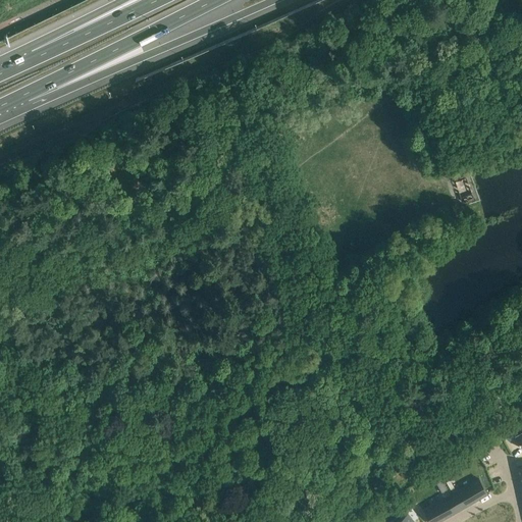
[(454,178),(462,201),(466,200),(473,197),(465,173),(454,178)]
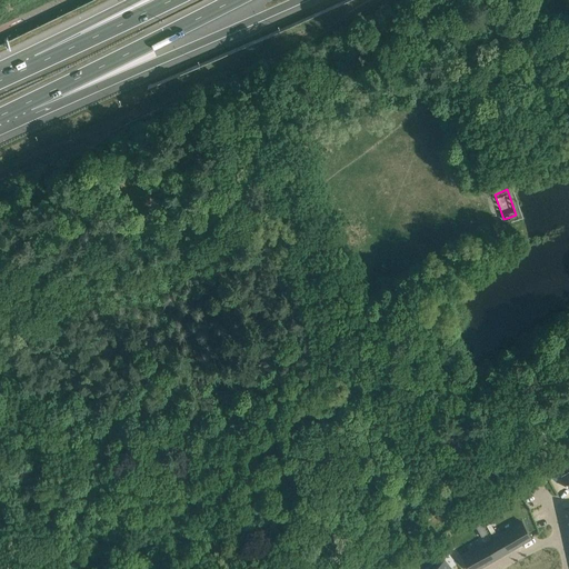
[(478,518),(472,521),(481,537),(487,533),(478,518)]
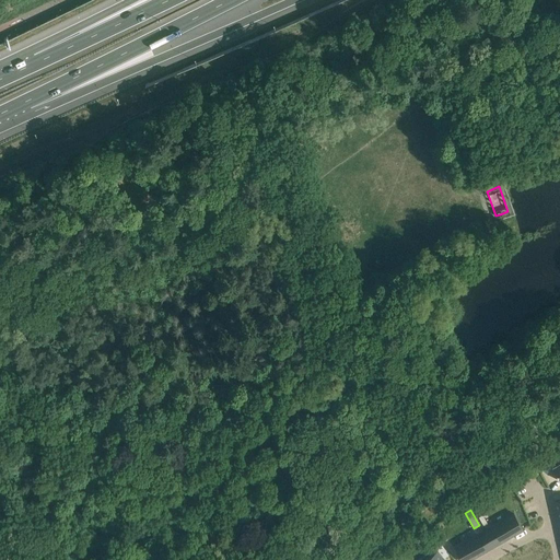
[(514,513),(490,527),(499,543),(523,528),(514,513)]
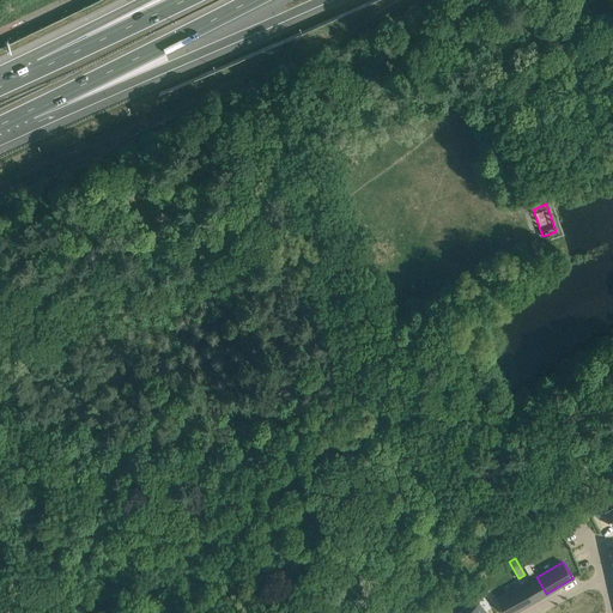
[(525,584),(498,600),(505,612),(511,612),(533,601),(525,584)]
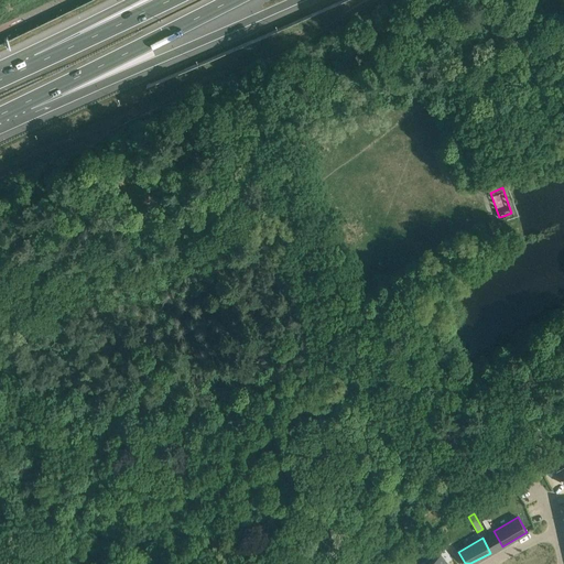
[(166,552),(154,550),(153,560),(164,561),(166,552)]
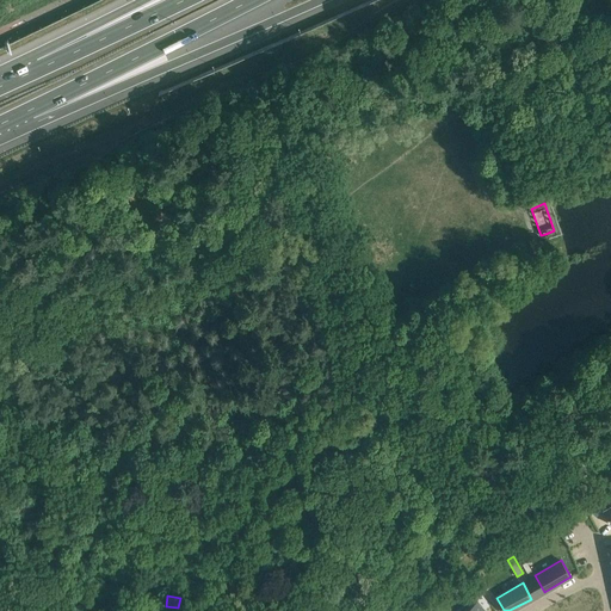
[(477,600),(463,610),(482,610),(485,609),(477,600)]
